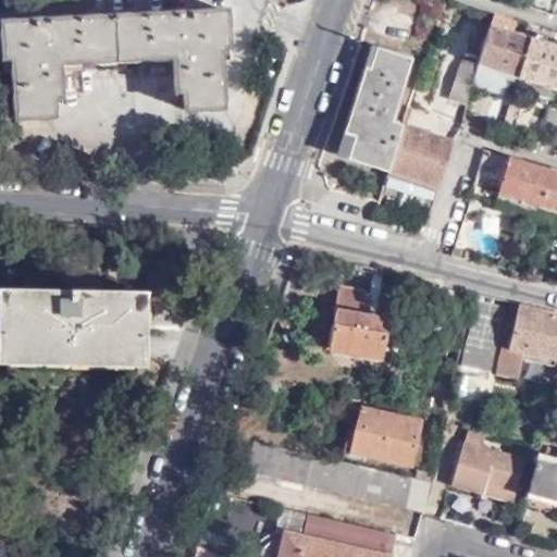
[(551,13),(556,0),(524,0),(524,4),(551,13)]
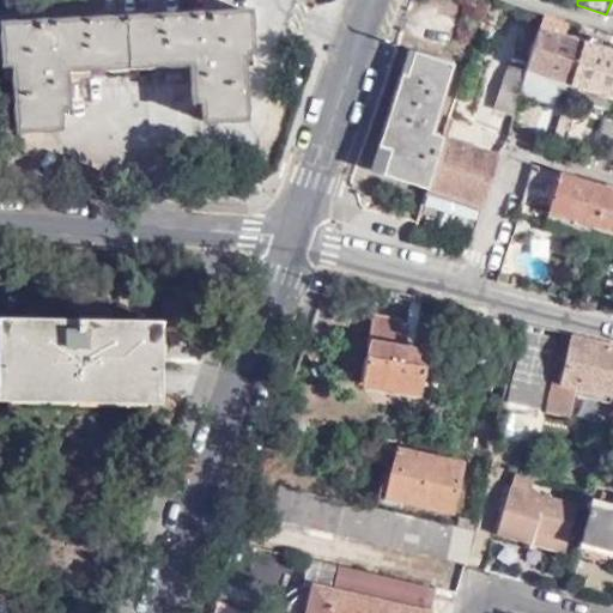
[(1,22),(2,62),(12,62),(14,127),(58,127),(58,104),(67,104),(65,66),(90,65),(168,62),(190,61),(193,99),(200,99),(202,120),(244,117),(242,53),(252,53),(249,10),(1,22)]
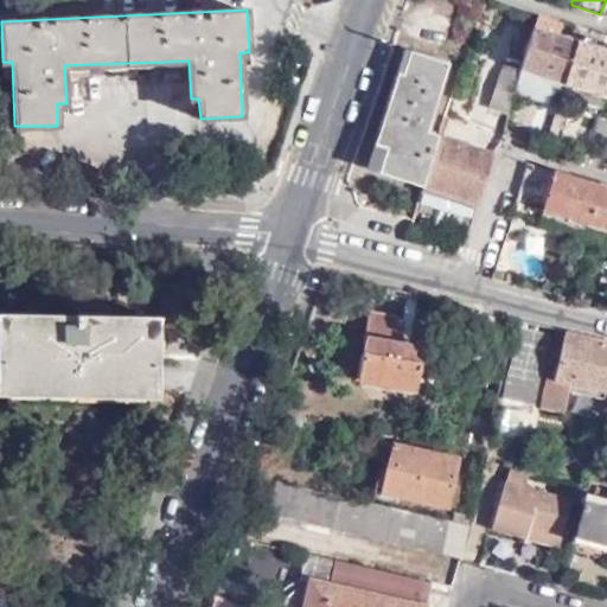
[(563,20),(538,12),(522,69),(537,74),(563,82),(560,95),(561,95),(579,42),(558,36),(563,20)]
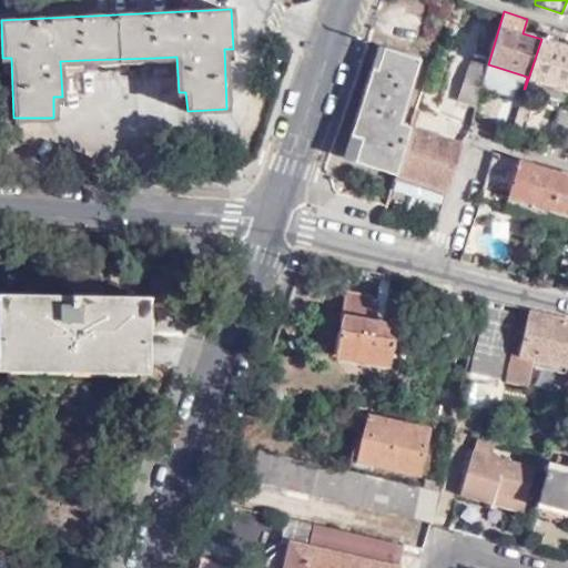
[(567,48),(541,39),(525,89),(563,102),(564,98),(567,85),(567,48)]
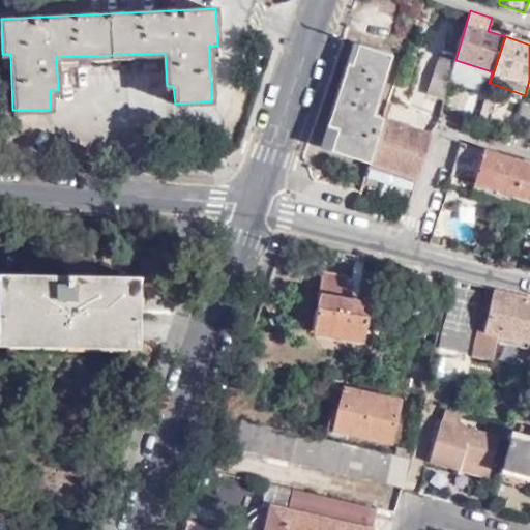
[(370,164),(383,118),(374,115),(392,55),(360,43),(353,64),(348,62),(327,125),(337,128),(331,150),(370,164)]
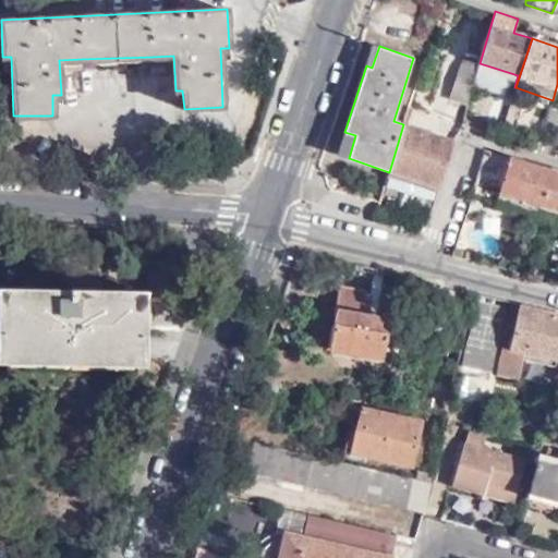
[(480,63),(482,56),(463,51),(460,62),(473,67),(475,62),(480,63)]
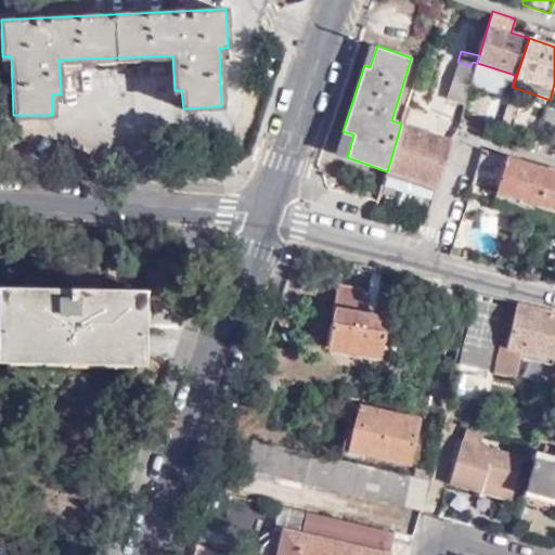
[(470,85),(477,63),(473,62),(470,66),(457,62),(448,97),(466,103),(470,85)]
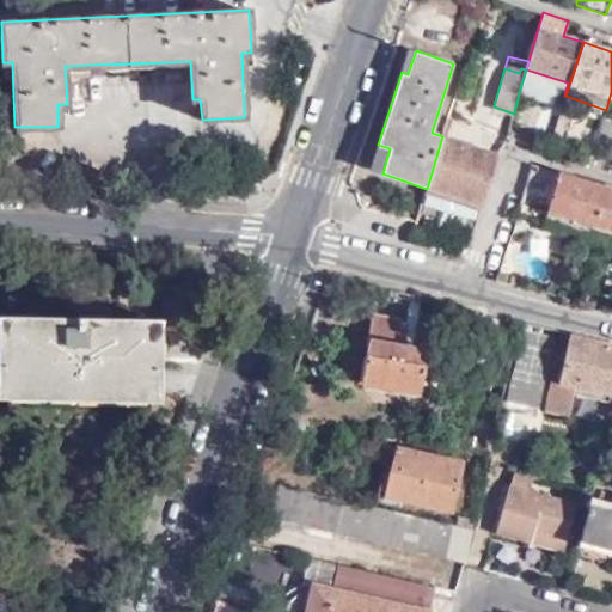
[(542,74),(526,69),(519,93),(534,98),(542,74)]
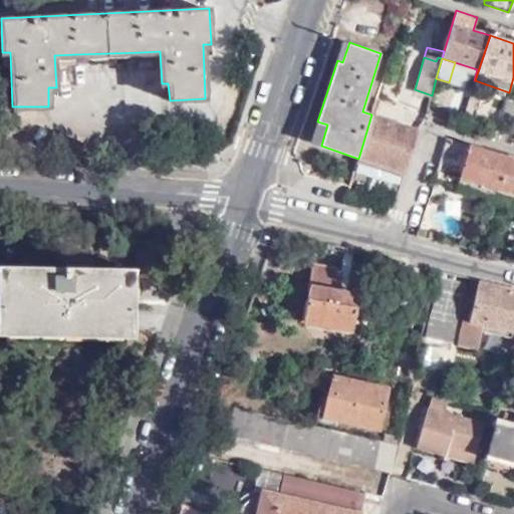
[(513,89),(510,88),(509,92),(502,115),(513,119),(513,89)]
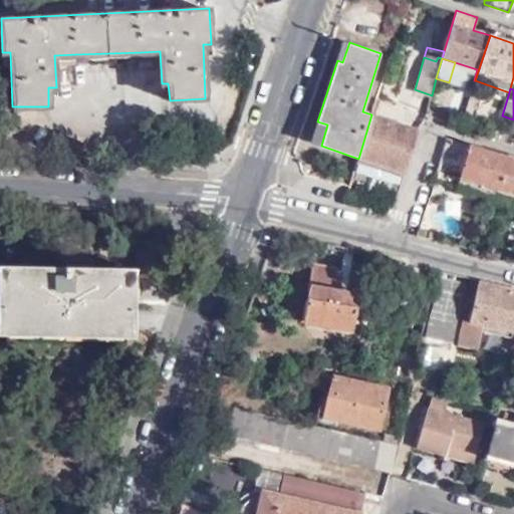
[(358,159),(354,171),(402,182),(418,129),(371,114),(358,159)]
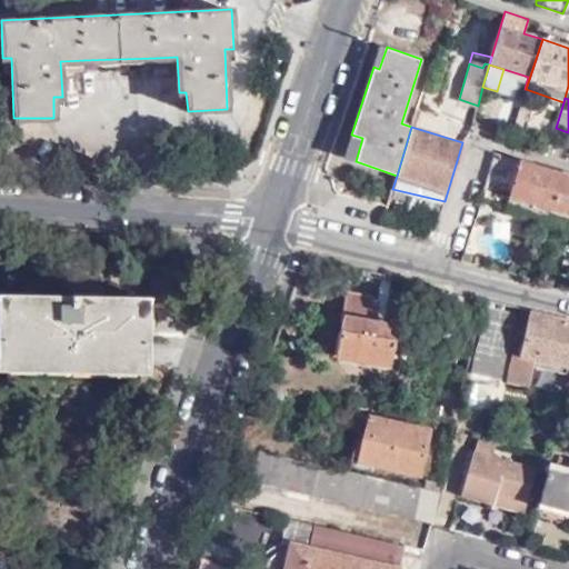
[(559,181),(559,172),(496,153),(482,195),(490,198),(493,190),(510,195),(510,198),(550,211),(551,210),(559,181)]
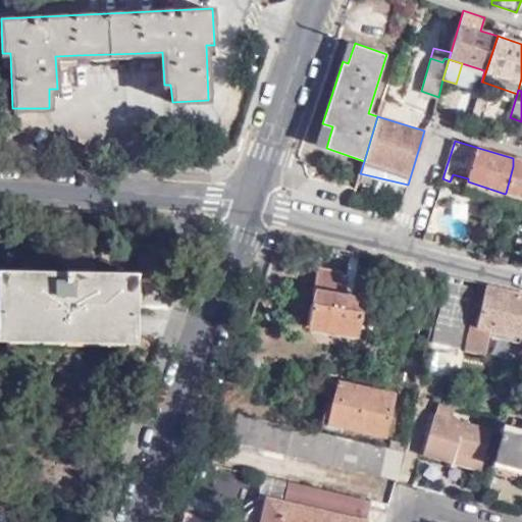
[(521,161),(513,158),(513,166),(506,193),(521,197),(521,161)]
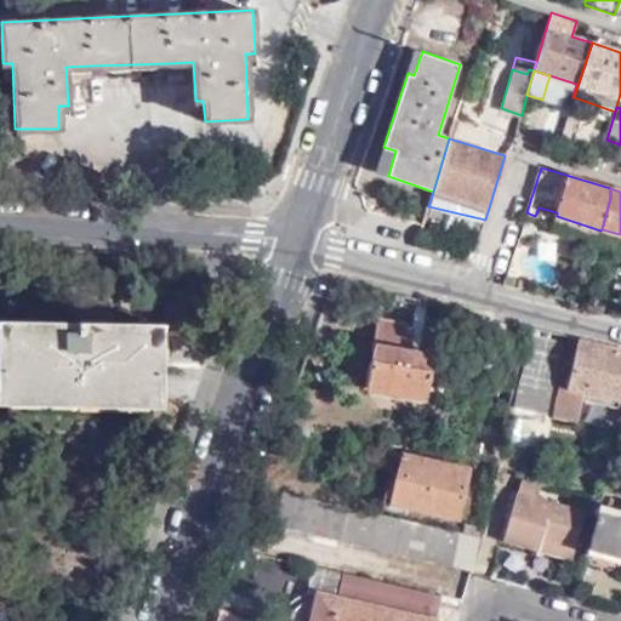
[(597,246),(600,231),(557,216),(552,232),(597,246)]
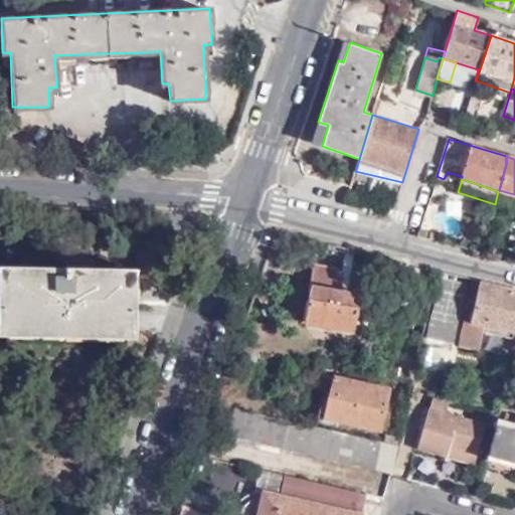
[(389,206),(386,214),(393,216),(395,207),(389,206)]
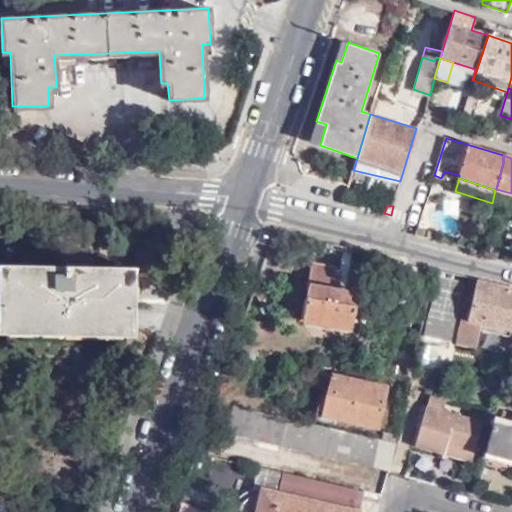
[(349,247),(335,244),(333,256),(346,259),(349,247)]
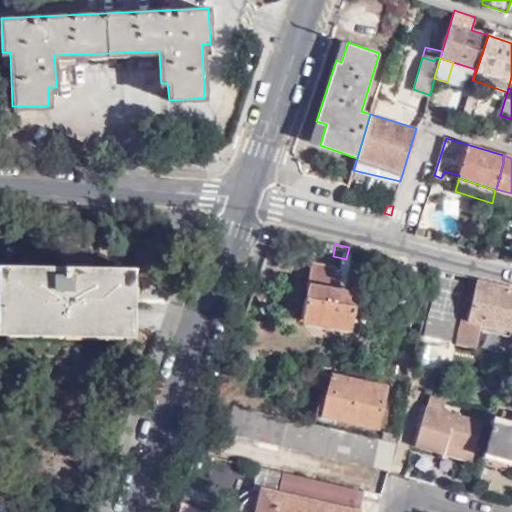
[(127,305),(135,305),(136,265),(94,264),(95,258),(83,248),(77,256),(70,264),(0,262),(0,302),(6,303),(6,326),(126,328),(127,305)]
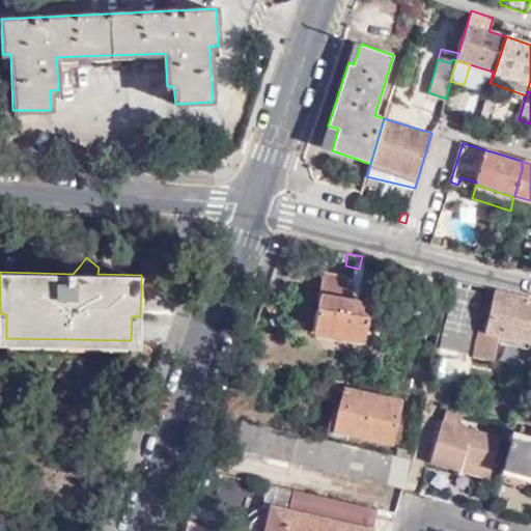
[(389,274),(392,264),(372,259),(371,270),(389,274)]
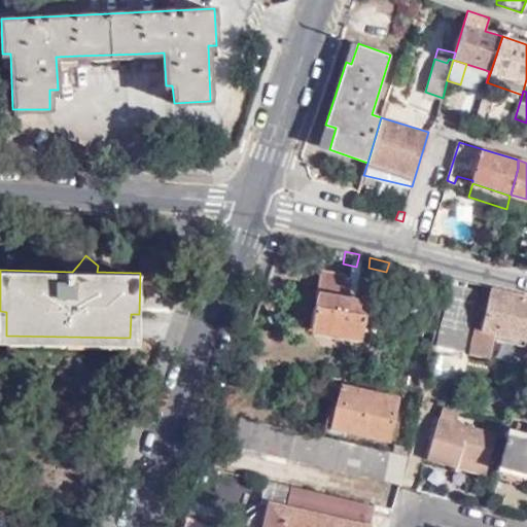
[(361,339),(373,282),(324,272),(312,328),(361,339)]
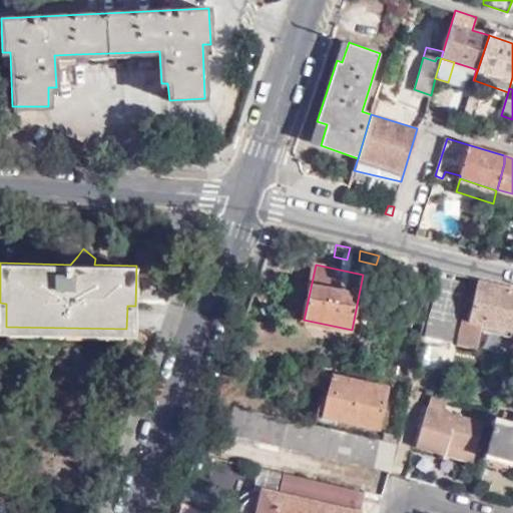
[(450,344),(463,285),(438,279),(424,337),(450,344)]
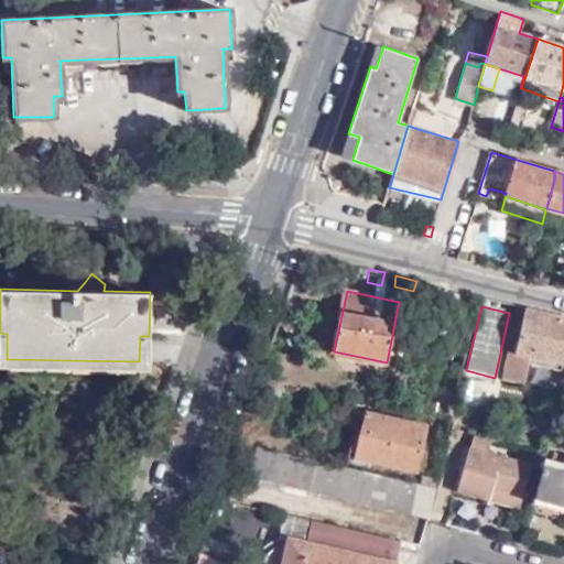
[(563,365),(563,362),(563,320),(527,311),(517,354),(510,353),(502,380),(523,384),(530,357),(563,365)]
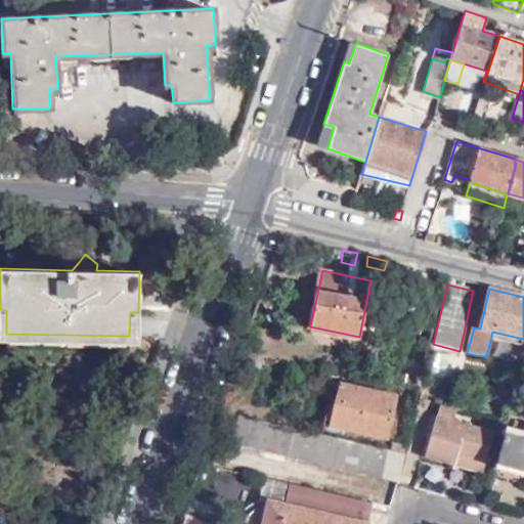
[(384,439),(394,395),(338,382),(328,425),(384,439)]
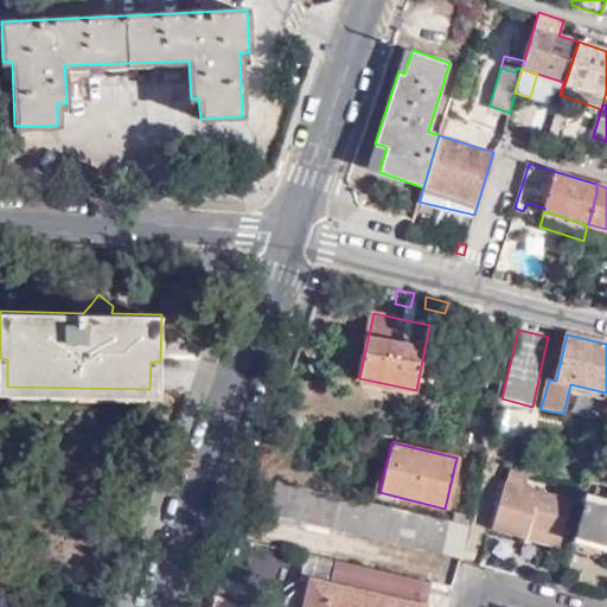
[(606,472),(593,468),(589,480),(606,484),(606,472)]
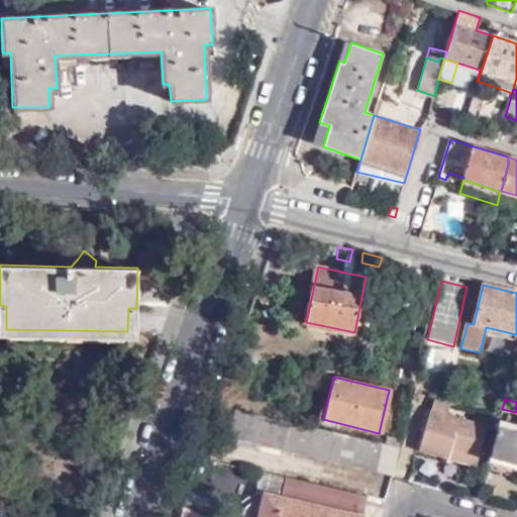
[(450,406),(433,402),(419,451),(447,459),(450,449),(478,456),(487,427),(447,416),(450,406)]
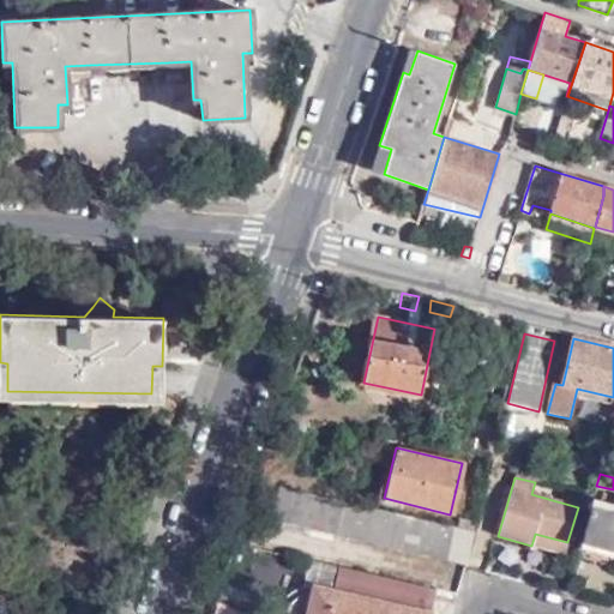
[(270,517),(464,564),(470,531),(281,486),(270,517)]
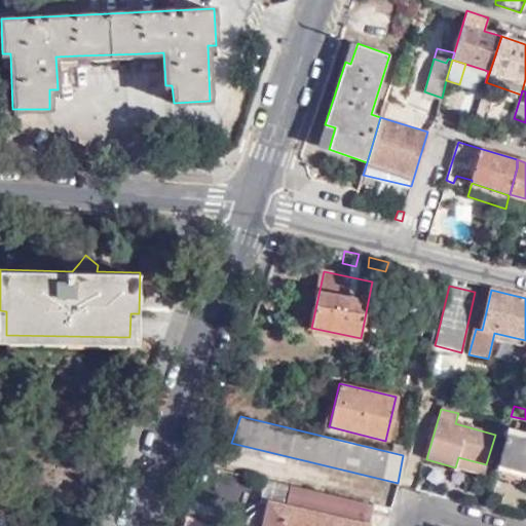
[(508,436),(499,467),(525,475),(525,440),(525,437),(525,434),(515,430),(514,437),(508,436)]
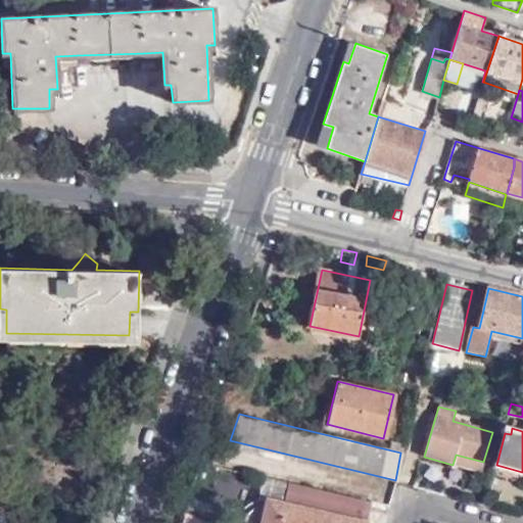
[(21,435),(0,434),(0,442),(20,442),(21,435)]
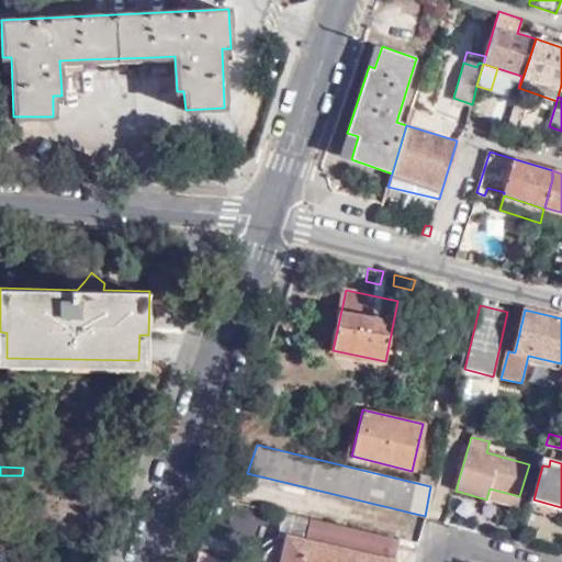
[(490,489),(486,499),(516,508),(519,496),(490,489)]
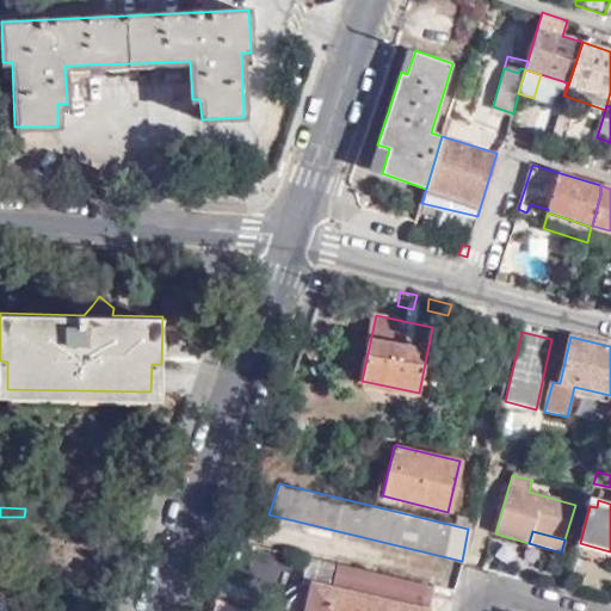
[(427,610),(433,587),(307,557),(301,586),(291,591),(284,600),(283,610),(427,610)]
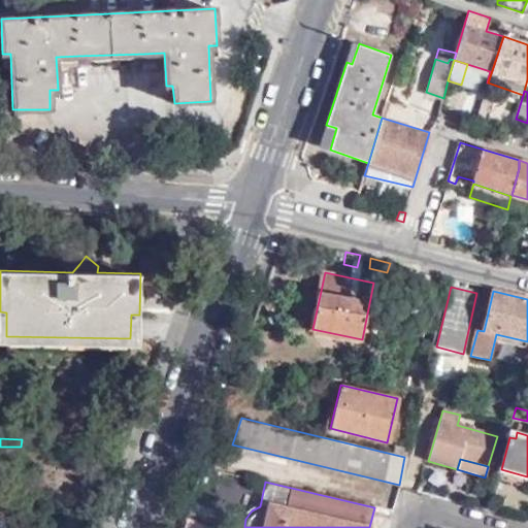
[(212,527),(185,519),(180,527),(212,527)]
